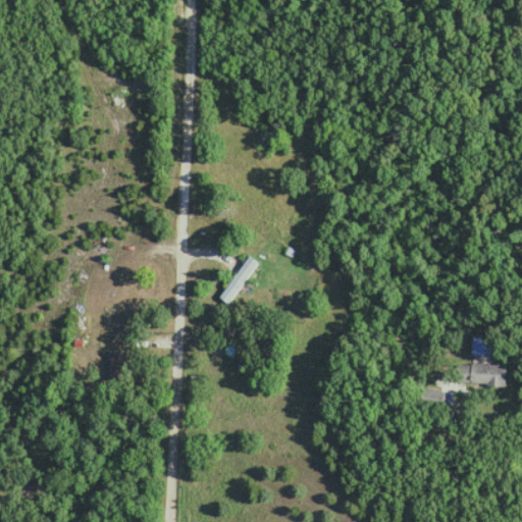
[(227,303),(258,261),(249,255),(219,297),(227,303)]
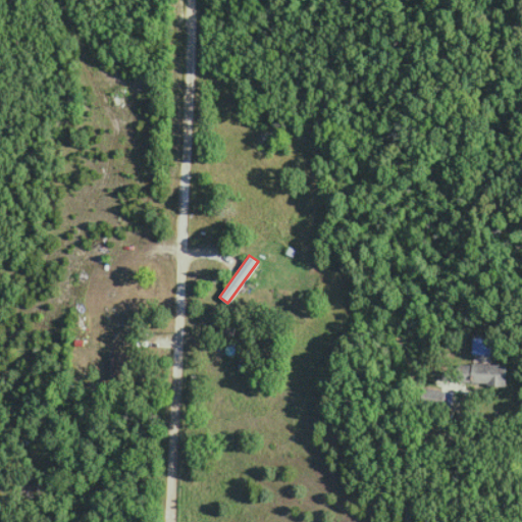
[(490,354),(490,334),(471,333),(471,354),(490,354)]
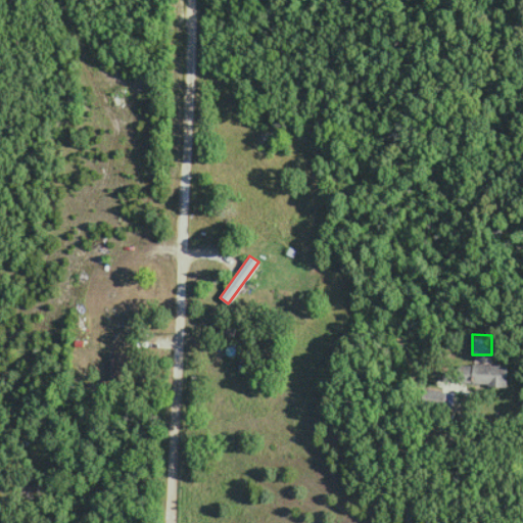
[(128,358),(127,349),(112,351),(113,361),(128,358)]
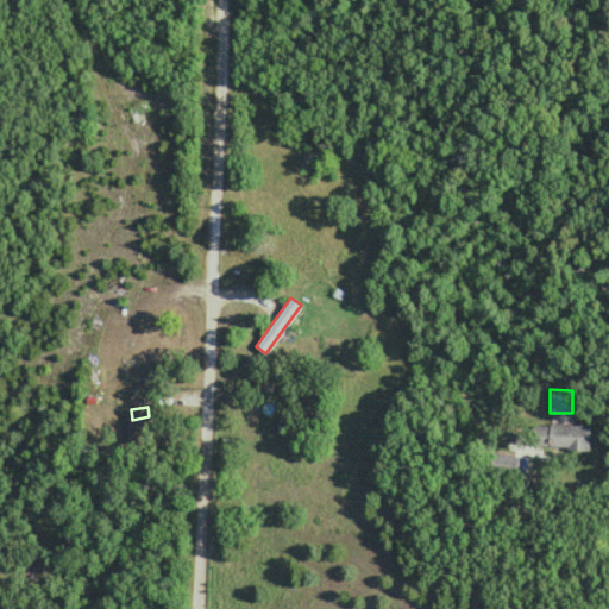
[(589,425),(534,424),(534,447),(588,449),(589,425)]
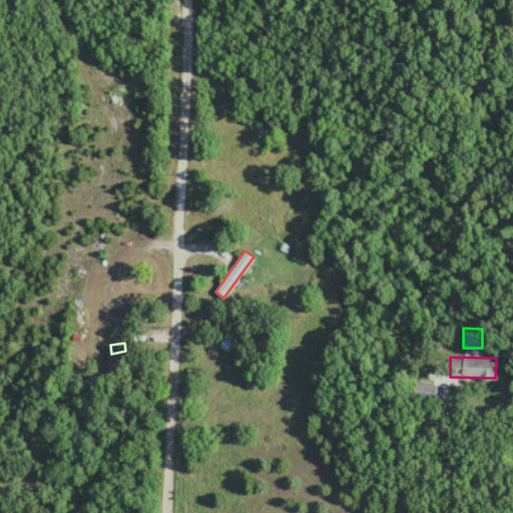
[(443,383),(414,380),(412,398),(442,401),(443,383)]
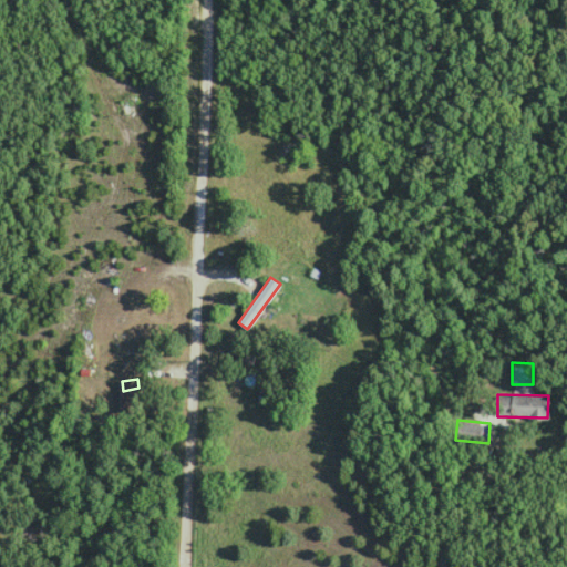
All buildings are outlined.
